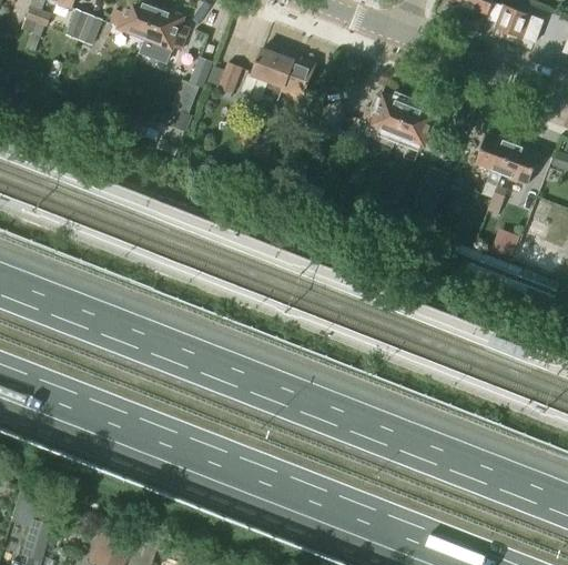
[(42,9),(44,0),(32,0),(26,17),(37,21),(41,9),(42,9)]
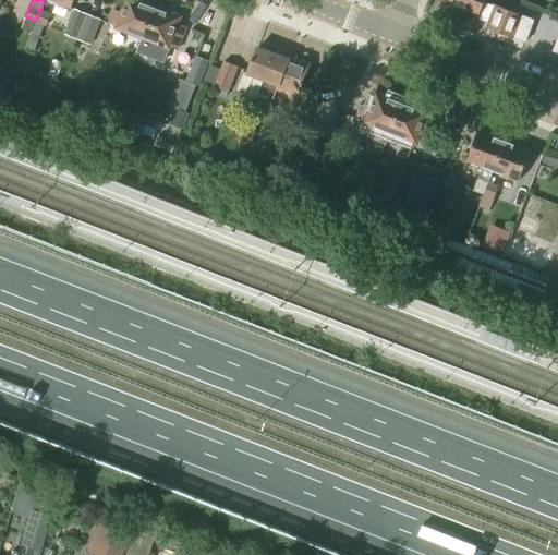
[(126,0),(122,11),(114,9),(109,22),(117,26),(116,26),(143,36),(154,5),(152,5),(149,2),(143,0),(140,0),(126,0)]
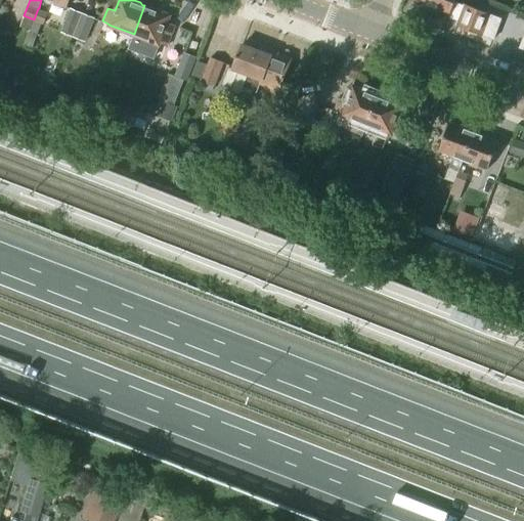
[(415,0),(415,2),(444,14),(444,13),(453,17),(451,24),(481,35),(481,34),(492,39),(500,18),(460,3),(459,5),(447,1),(447,0),(415,0)]
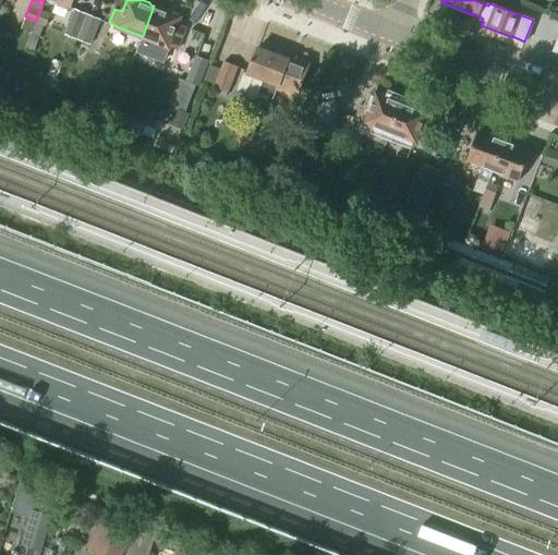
[(154,5),(143,36),(169,46),(177,49),(185,26),(177,23),(180,15),(168,11),(166,9),(159,5),(156,7),(154,5)]
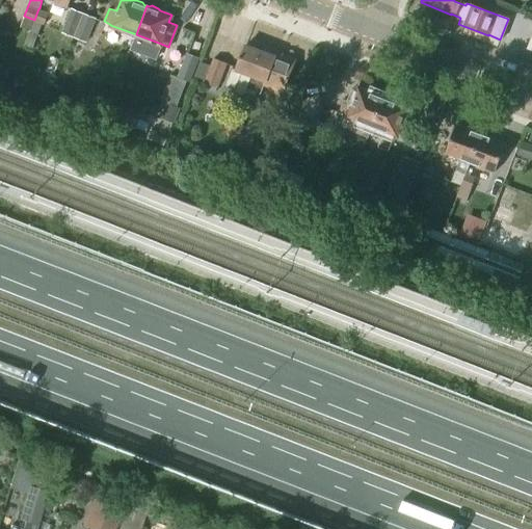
[(44,24),(48,11),(40,8),(38,8),(34,20),(25,45),(32,48),(42,23),(44,24)]
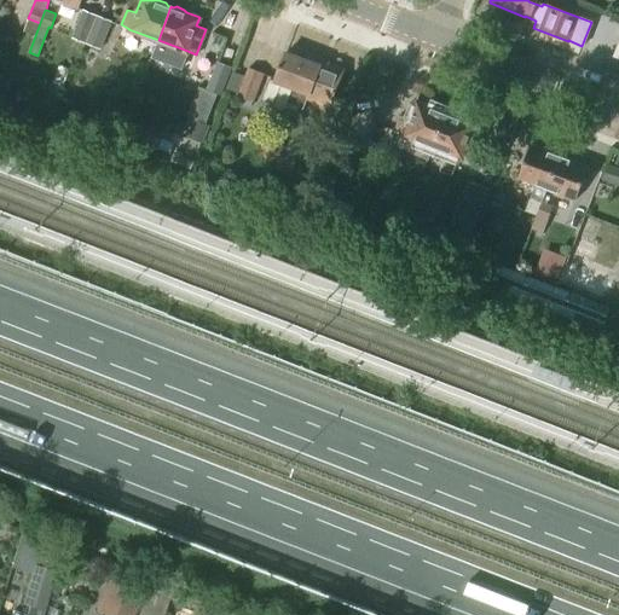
[(85,41),(96,15),(84,10),(73,36),(85,41)]
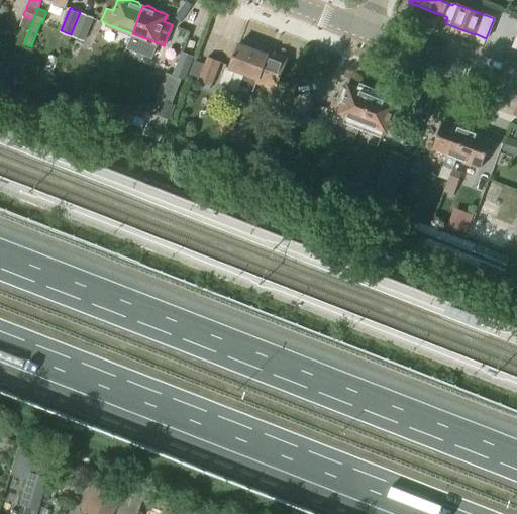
[(83,39),(92,17),(81,13),(73,35),(83,39)]
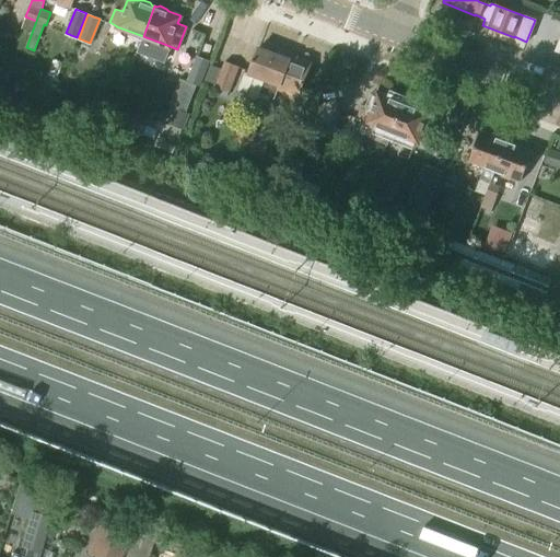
[(292,59),(258,46),(248,72),(244,71),(238,86),(240,91),(257,97),(258,92),(273,99),(278,86),(298,94),(308,62),(292,57),(292,59)]
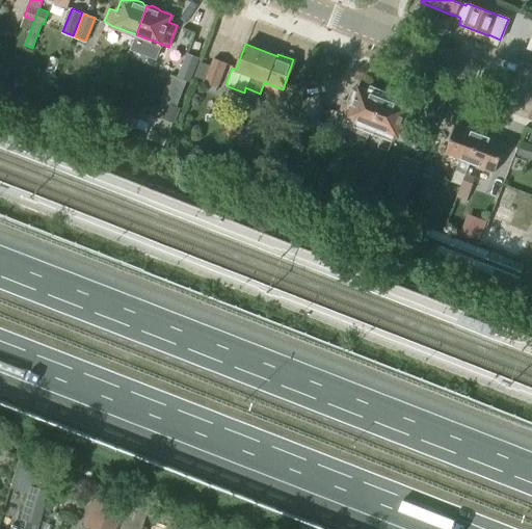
[(189,80),(198,57),(187,53),(178,76),(189,80)]
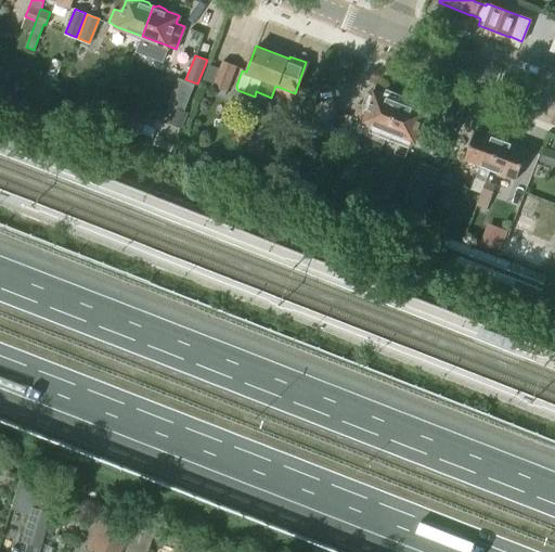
[(226,89),(235,65),(222,60),(213,85),(226,89)]
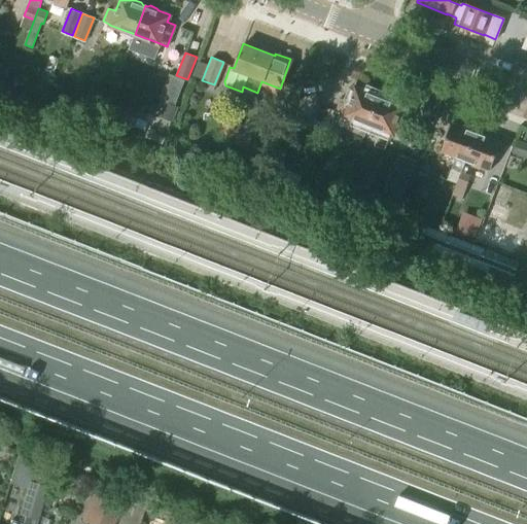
[(0,75),(6,78),(11,67),(0,62),(0,75)]
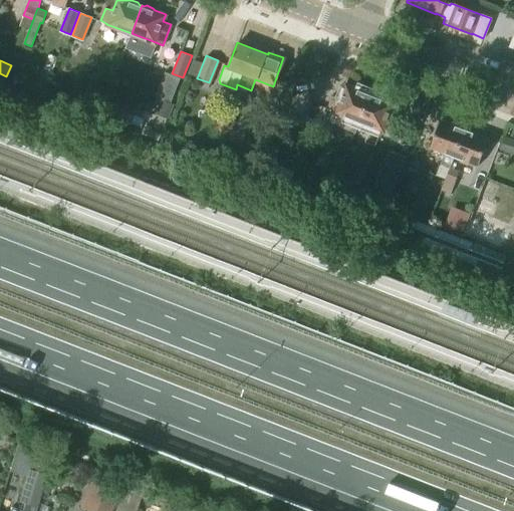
[(39,76),(49,80),(52,71),(42,68),(39,76)]
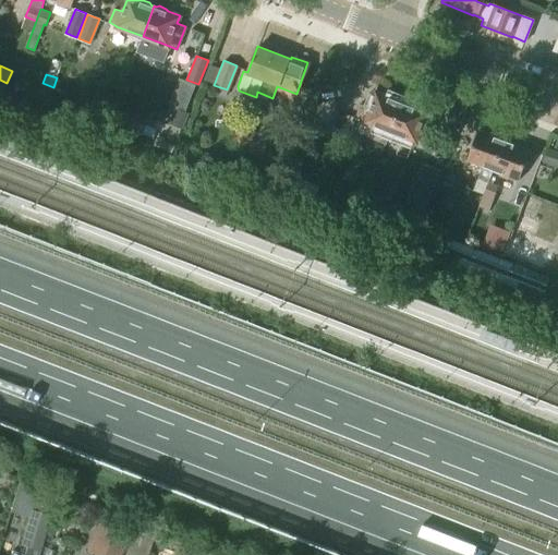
[(390,132),(401,101),(376,92),(371,107),(362,104),(356,118),(364,120),(363,121),(372,124),(368,136),(386,143),(390,132)]
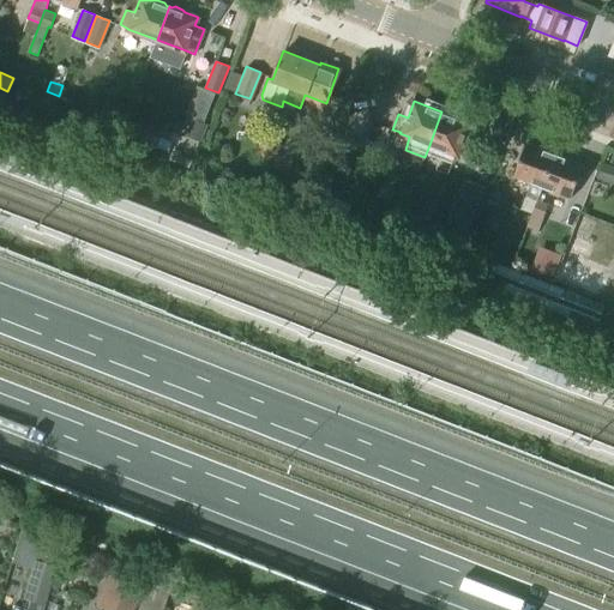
[(467,157),(473,143),(463,139),(470,122),(441,112),(429,145),(457,155),(458,153),(467,157)]
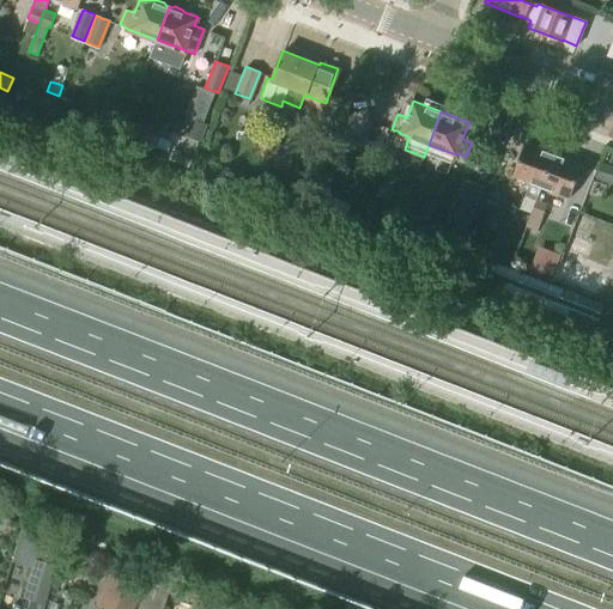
[(177,119),(174,128),(178,131),(183,121),(177,119)]
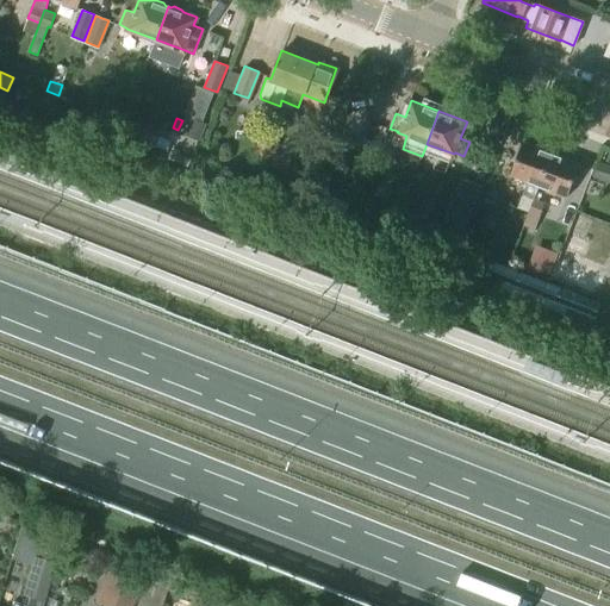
[(185,135),(198,139),(205,123),(191,118),(185,135)]
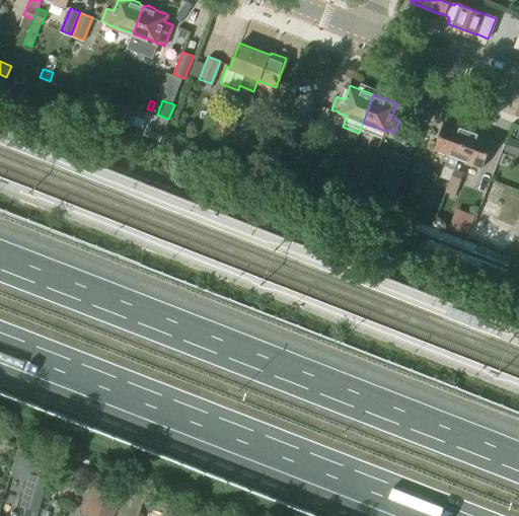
[(309,131),(306,123),(314,121),(310,108),(286,116),(290,128),(295,127),(297,135),(309,131)]
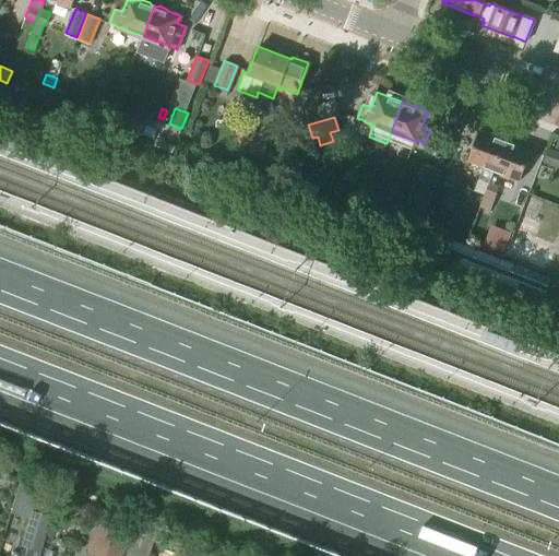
[(142,132),(152,135),(155,128),(145,123),(142,132)]
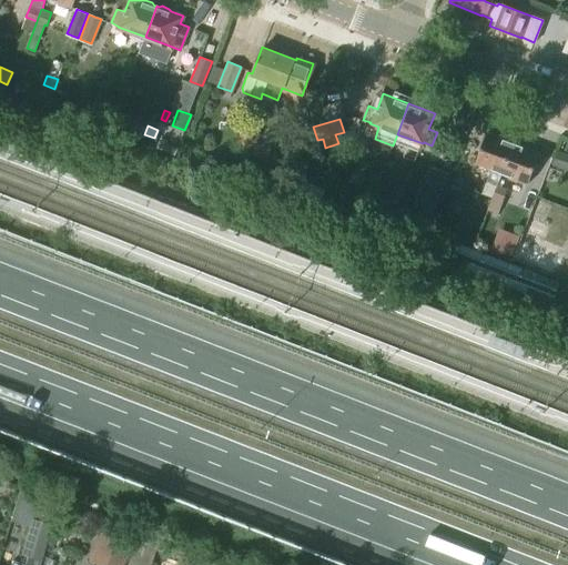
[(488,207),(497,184),(501,172),(513,142),(487,132),(475,162),(490,168),(482,193),(478,202),(488,207)]
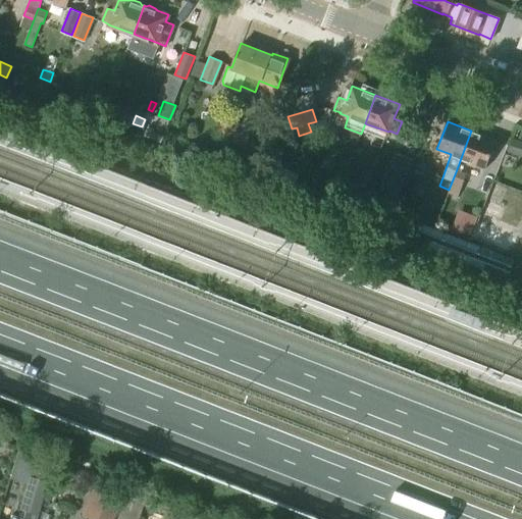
[(486,195),(496,171),(485,167),(496,140),(471,131),(461,158),(483,166),(475,190),(486,195)]
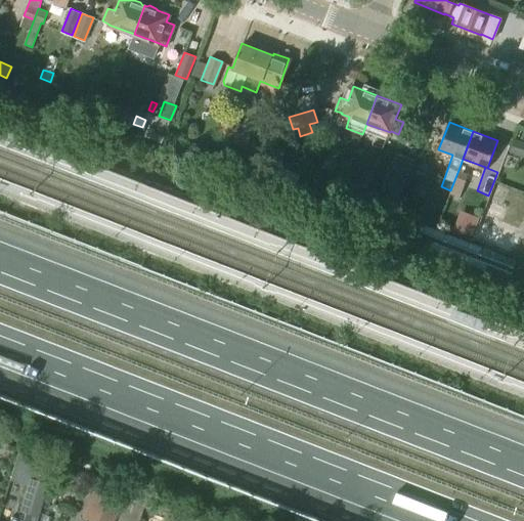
[(523,142),(515,138),(510,152),(523,156),(523,142)]
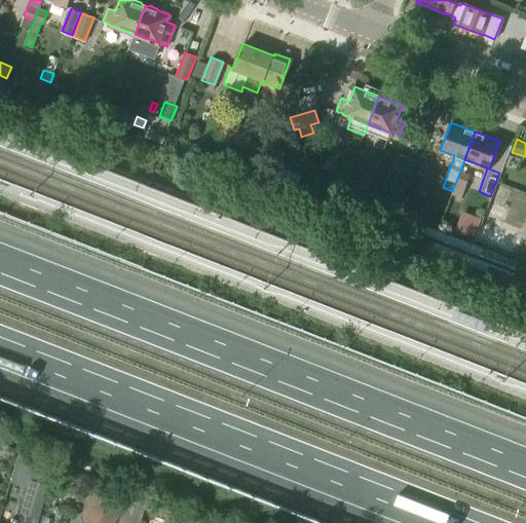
[(461,197),(470,174),(460,171),(452,191),(451,193),(461,197)]
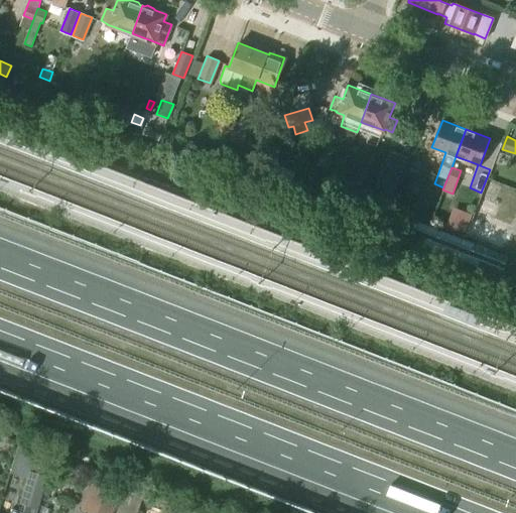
[(446,227),(464,234),(472,215),(455,208),(446,227)]
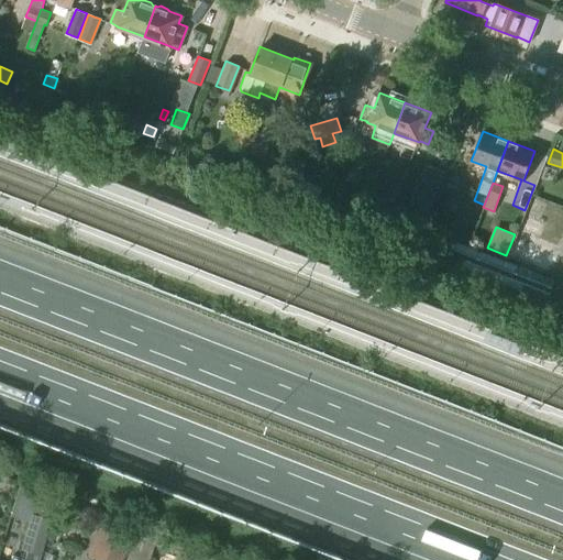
[(39,559),(57,495),(19,483),(10,515),(28,520),(20,548),(26,550),(23,559),(11,555),(9,559),(39,559)]
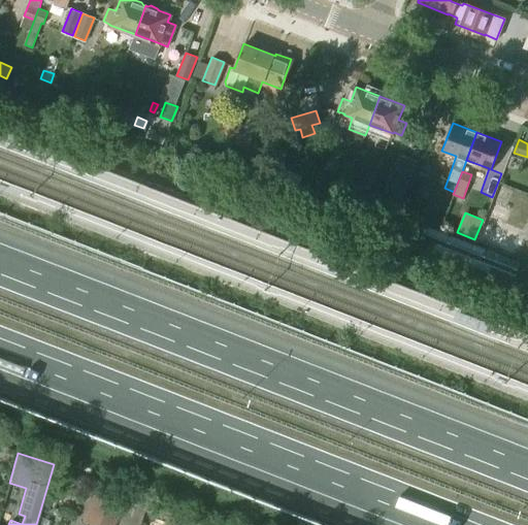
[(55,467),(53,476),(61,478),(63,470),(55,467)]
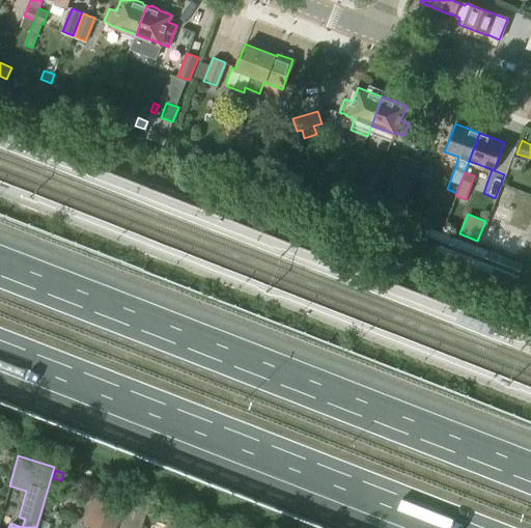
[(95,527),(112,527),(120,509),(94,498),(83,523),(95,527)]
